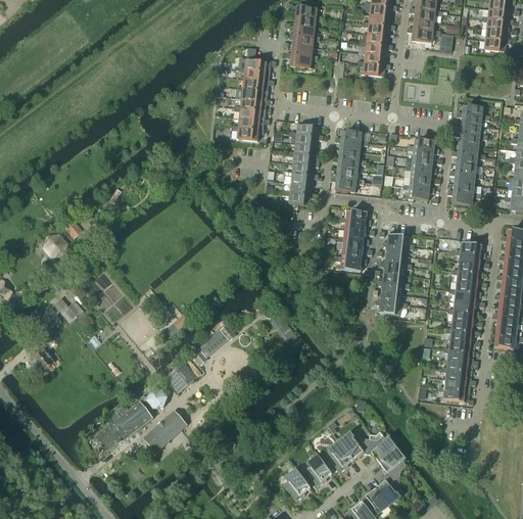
[(410,10),(415,11),(415,9),(435,11),(435,9),(436,2),(423,0),(416,0),(416,6),(410,6),(410,10)]
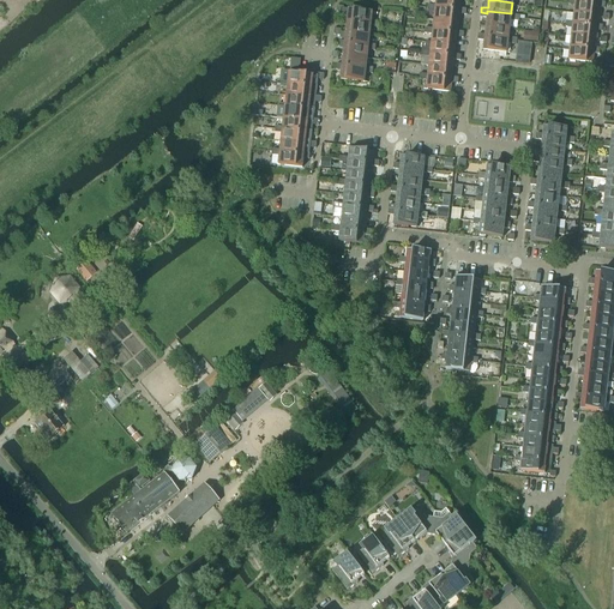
[(576,1),(575,10),(599,12),(599,4),(605,4),(606,0),(600,0),(569,0),(576,1)]
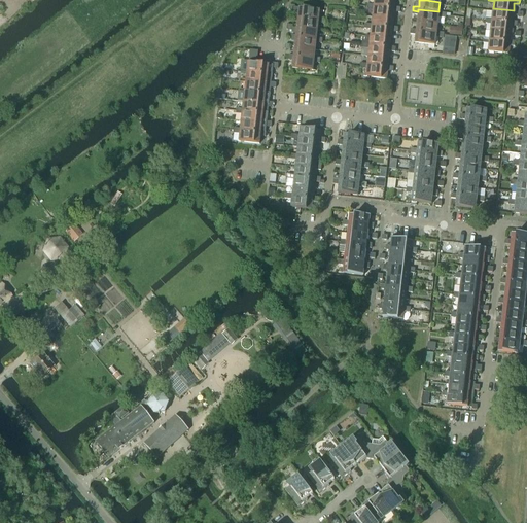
[(299,10),(299,12),(299,14),(324,18),(324,15),(319,14),(320,7),(294,4),(295,2),(290,1),(289,6),(294,7),(293,9),(299,10)]
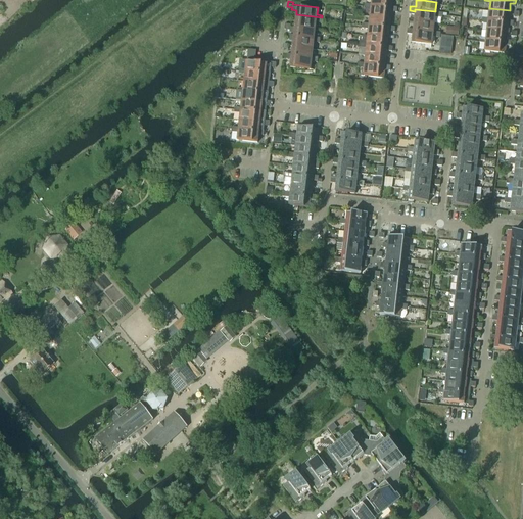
[(371,6),(370,13),(390,15),(391,8),(396,9),(397,4),(392,3),(391,6),(371,3),(371,6)]
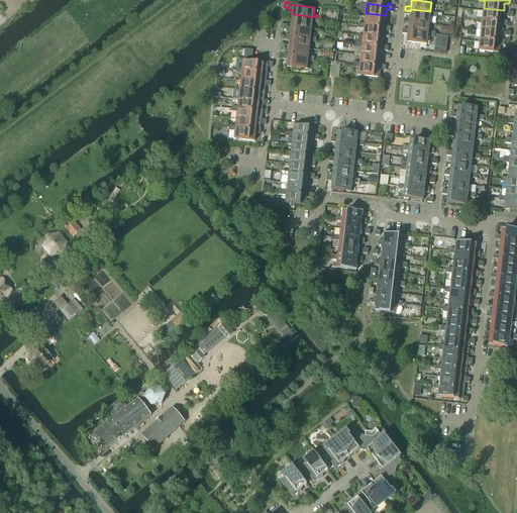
[(477,14),(477,17),(502,20),(503,17),(504,10),(484,8),(483,15),(477,14)]
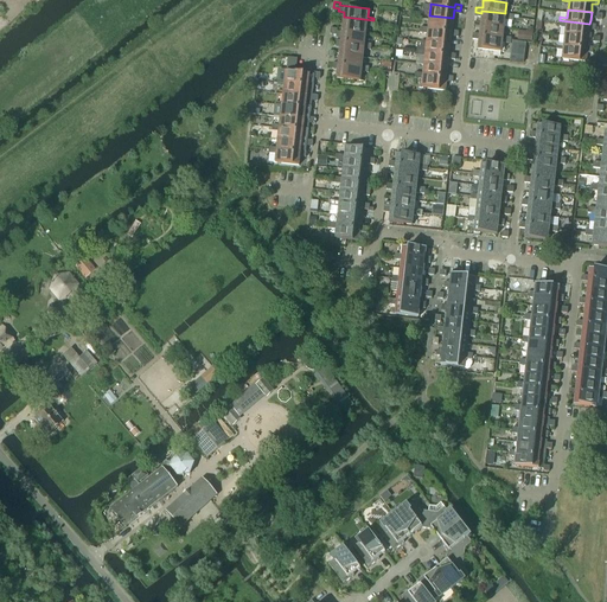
[(481,13),(480,21),(504,25),(505,15),(513,17),(513,11),(505,11),(505,13),(481,11),(481,13)]
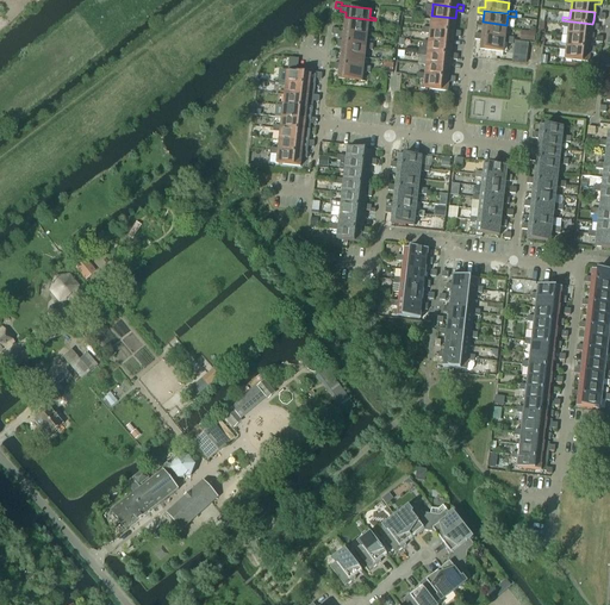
[(344,20),(344,29),(367,31),(368,23),(375,24),(375,20),(346,17),(346,14),(340,13),(340,19),(344,20)]
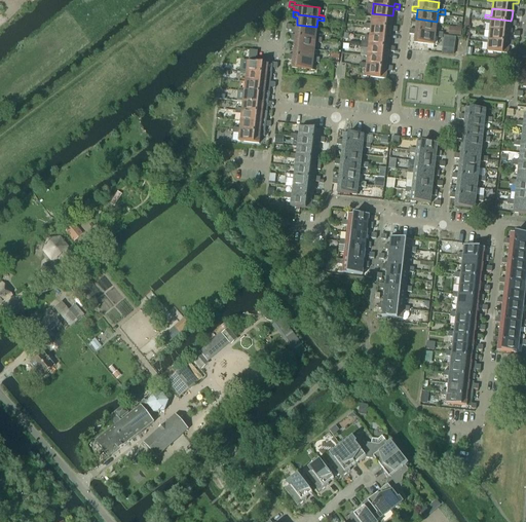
[(364,25),(371,26),(371,24),(391,26),(391,24),(392,15),(372,13),(372,21),(364,20),(364,25)]
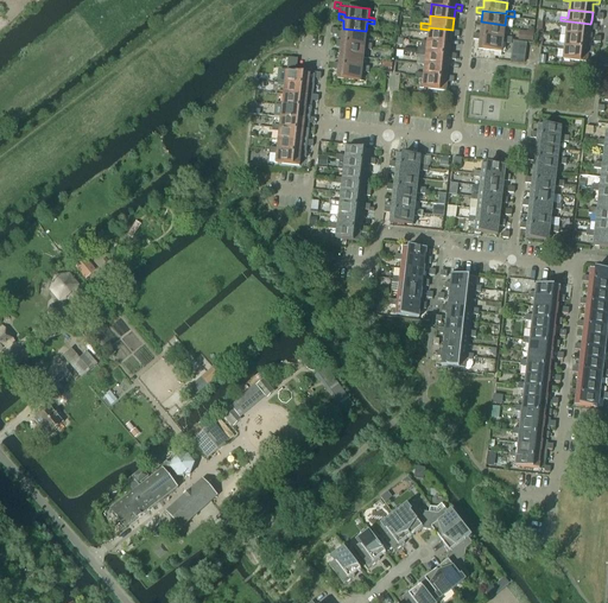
[(567,24),(567,32),(589,35),(590,26),(596,27),(596,21),(591,20),(590,24),(561,20),(561,23),(567,24)]
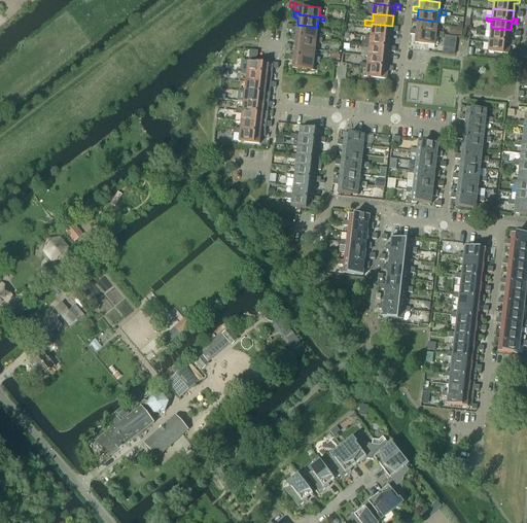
[(410,31),(416,31),(416,29),(436,31),(436,29),(437,22),(417,19),(416,26),(411,26),(410,31)]
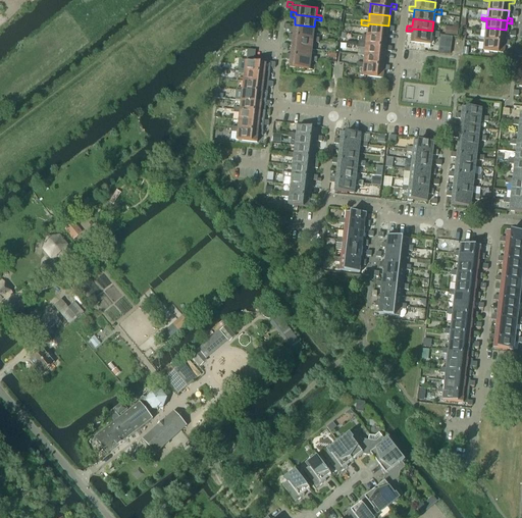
[(294,30),(294,32),(293,34),(319,37),(319,35),(313,34),(314,27),(295,24),(290,23),(290,21),(285,20),(284,26),(290,27),(289,29),(294,30)]
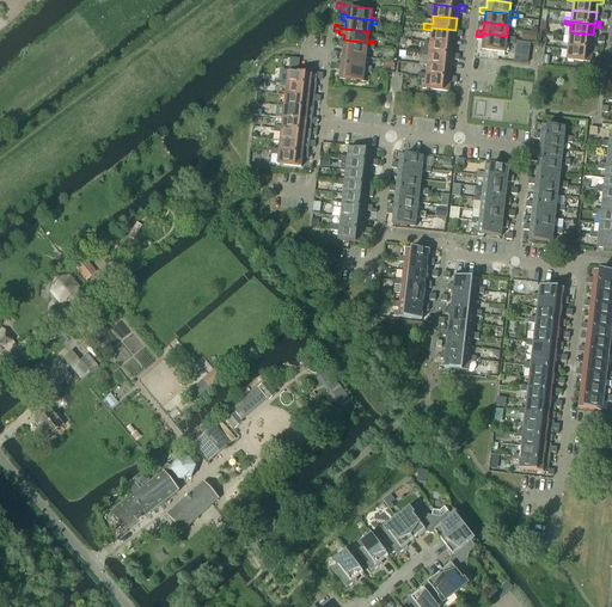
[(432,30),(430,38),(454,42),(456,32),(461,34),(463,28),(456,28),(456,30),(432,28),(432,30)]
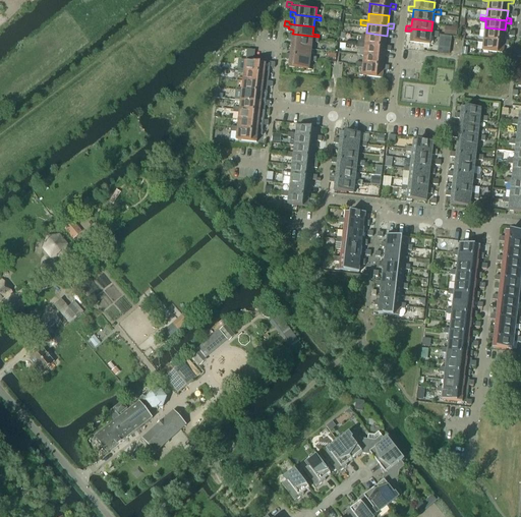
[(478,34),(478,37),(504,40),(505,37),(505,30),(485,27),(484,35),(478,34)]
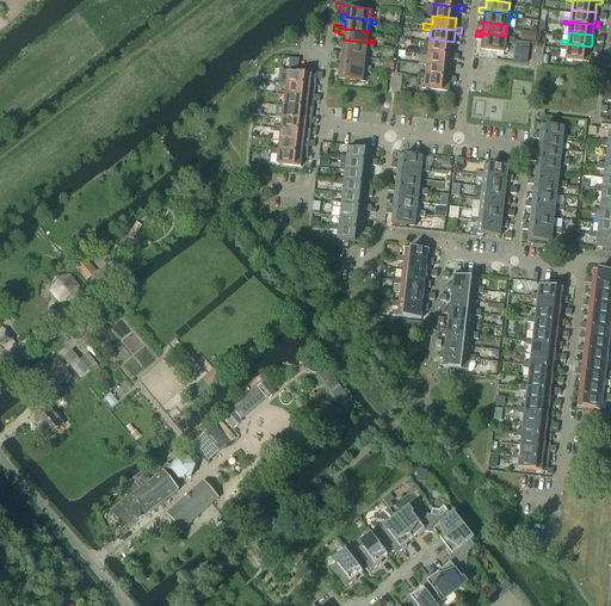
[(482,33),(482,36),(481,45),(505,48),(506,39),(514,39),(514,33),(506,33),(506,36),(482,33)]
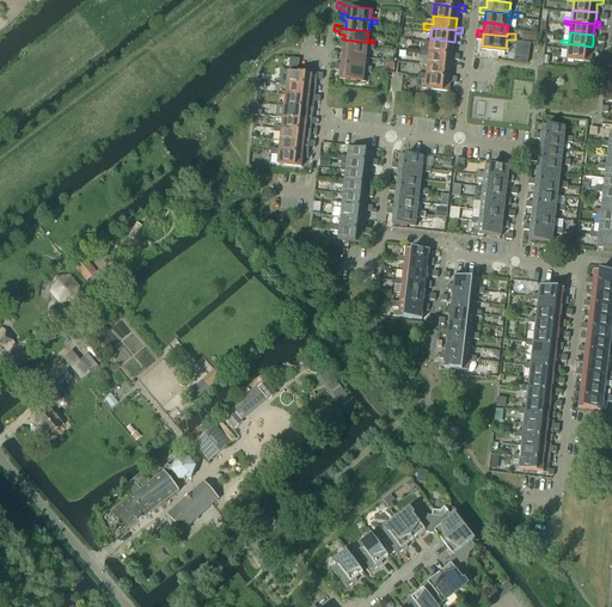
[(343,43),(342,51),(366,54),(367,46),(374,47),(374,43),(343,40),(344,37),(338,36),(337,42),(343,43)]
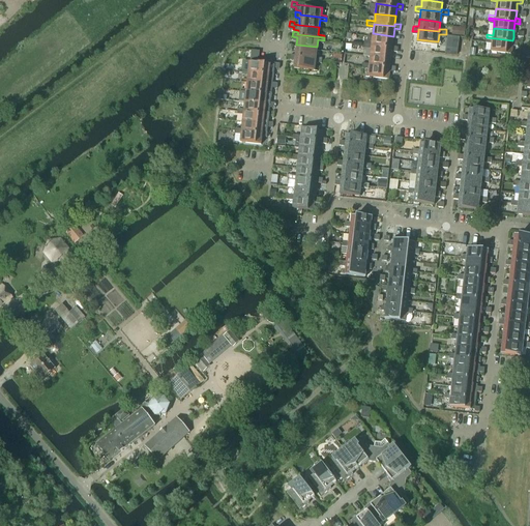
[(364,45),(372,46),(372,44),(392,46),(392,44),(393,36),(373,33),(372,40),(364,40),(364,45)]
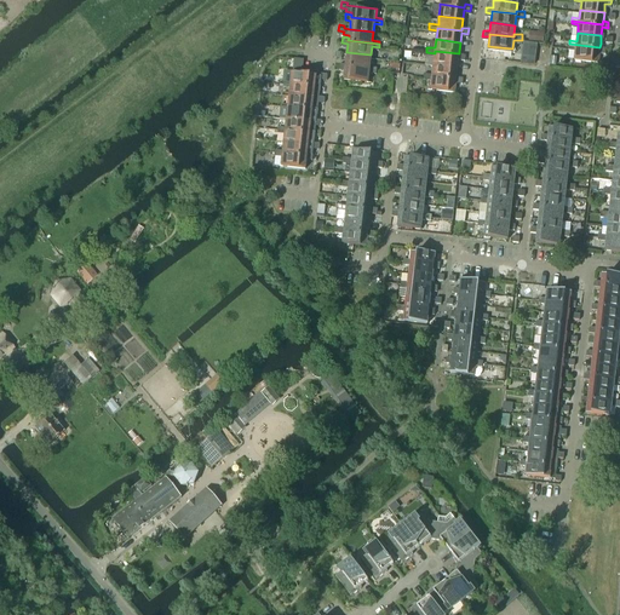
[(534,62),(537,41),(522,39),(521,59),(534,62)]
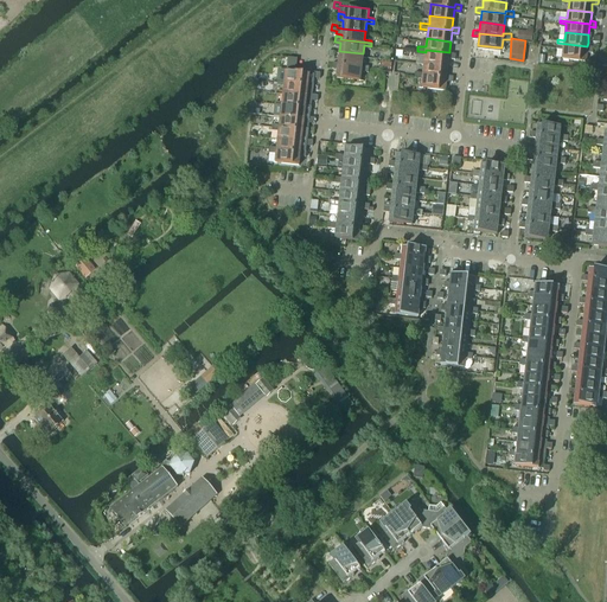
[(587,46),(557,43),(556,45),(563,46),(562,55),(586,58),(587,49),(593,50),(593,44),(588,43),(587,46)]
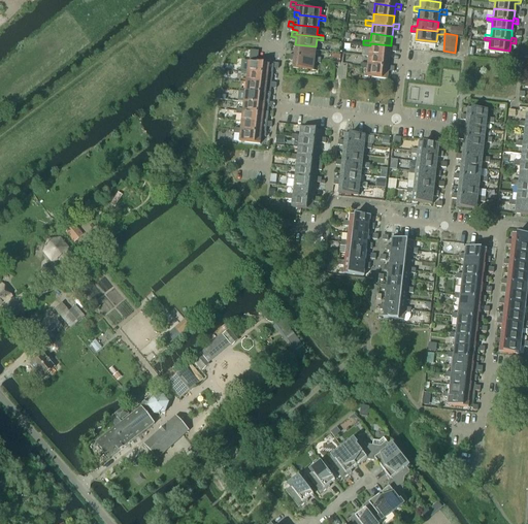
[(370,45),(369,53),(390,56),(390,48),(396,48),(396,43),(391,43),(391,45),(370,43),(370,45)]
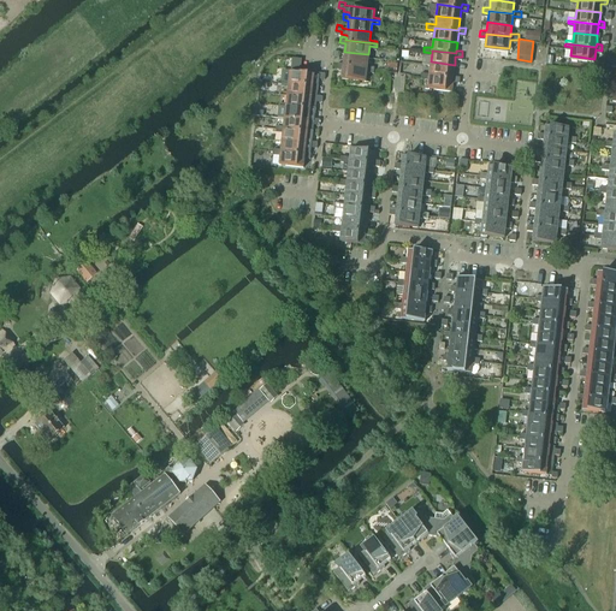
[(344,52),(343,60),(343,64),(374,66),(374,64),(367,63),(368,54),(344,52)]
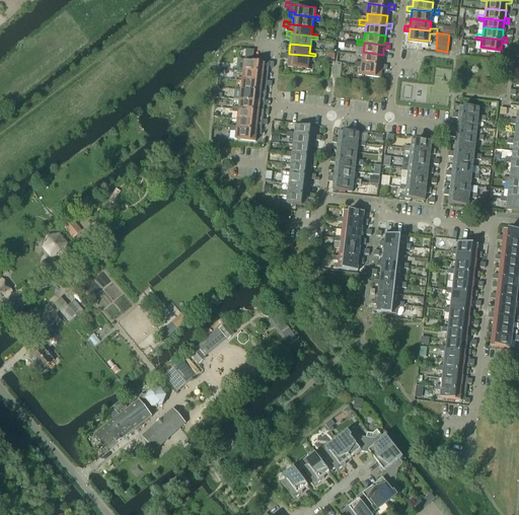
[(289,54),(289,51),(285,51),(284,55),(289,56),(288,64),(308,66),(309,58),(315,59),(315,56),(289,54)]
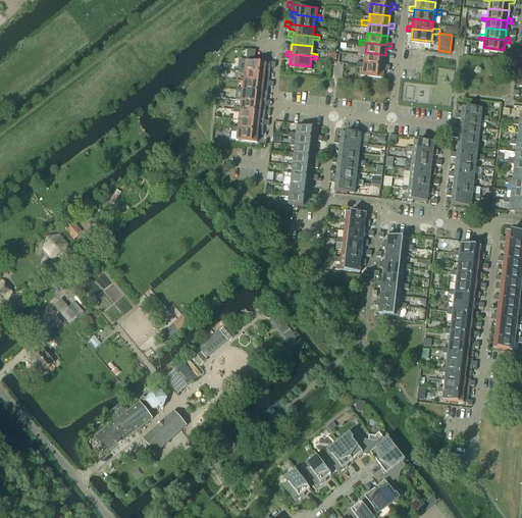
[(356,63),(364,64),(364,62),(384,64),(384,62),(385,55),(365,52),(364,59),(357,59),(356,63)]
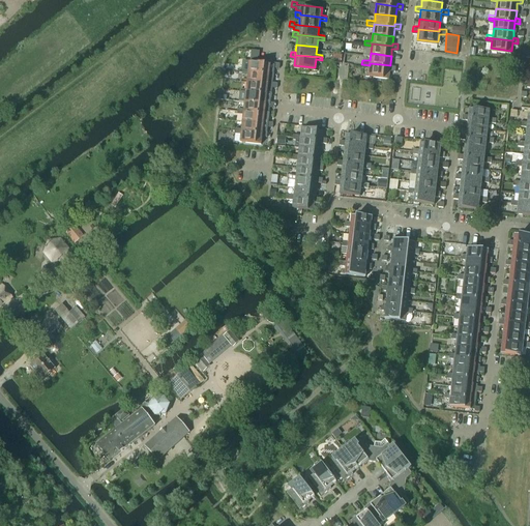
[(243,66),(242,68),(269,71),(269,69),(269,66),(274,67),(274,64),(280,65),(280,60),(275,60),(274,61),(249,59),(248,66),(243,66)]
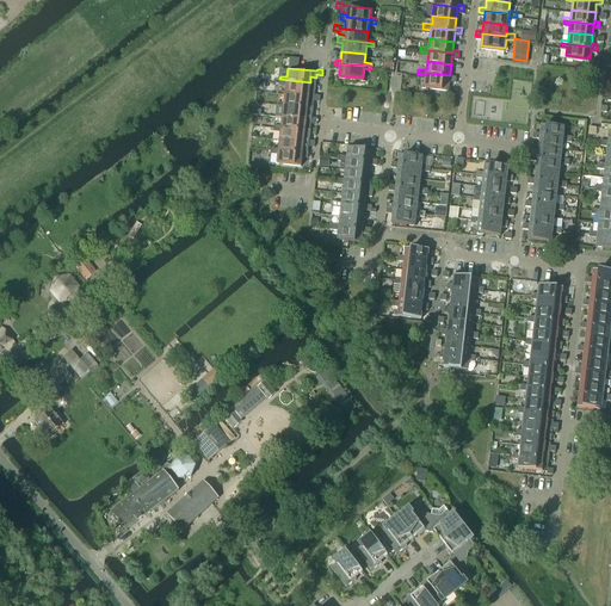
[(426,73),(426,75),(425,85),(448,87),(449,79),(456,79),(456,73),(450,73),(450,75),(426,73)]
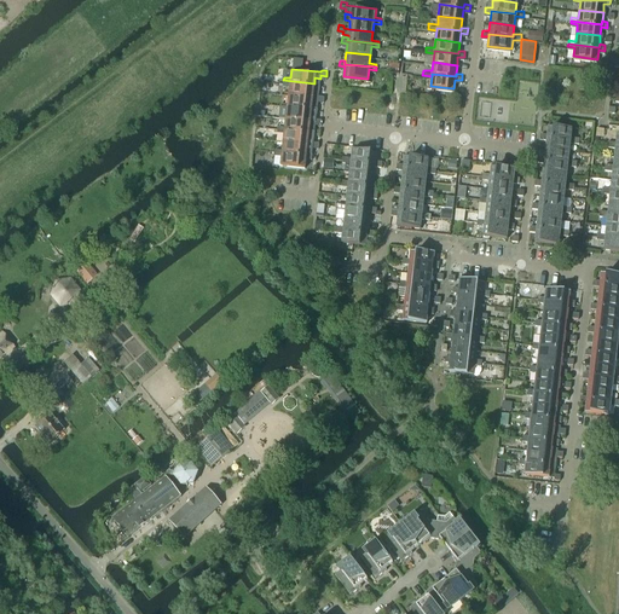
[(290,84),(289,92),(318,96),(319,93),(320,81),(314,81),(314,84),(283,80),(283,82),(290,84)]
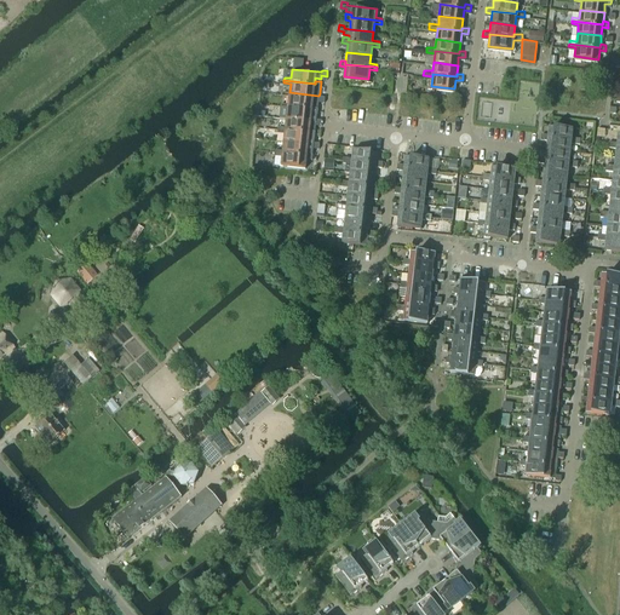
[(281,101),(281,103),(313,107),(313,104),(319,104),(319,99),(325,99),(325,93),(320,93),(319,96),(290,92),(288,101),(281,101)]
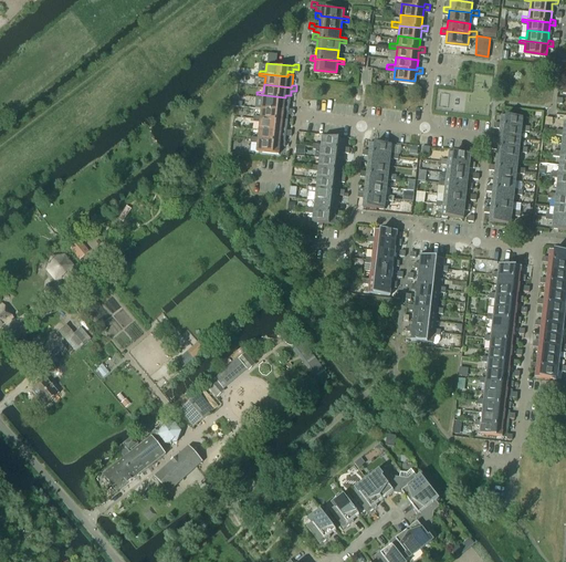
[(263,97),(262,105),(289,108),(289,106),(290,101),(291,95),(285,95),(285,97),(257,94),(257,97),(263,97)]
